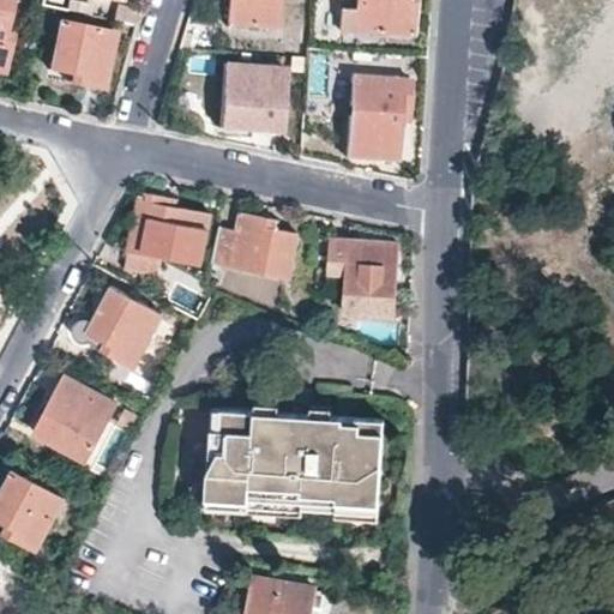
[(5,35),(12,0),(0,0),(0,73),(2,74),(11,36),(5,35)]
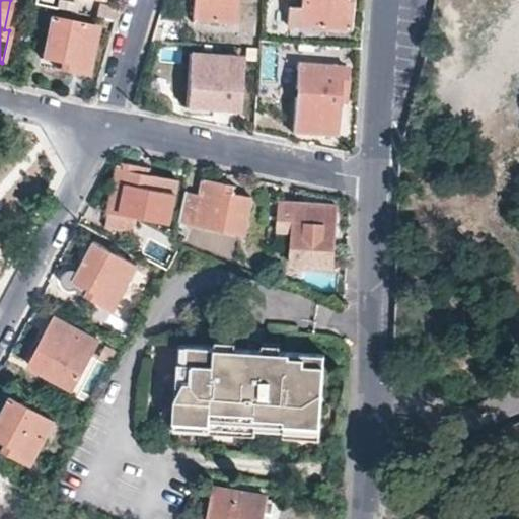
[(54,8),(55,1),(53,0),(36,0),(35,5),(54,8)]
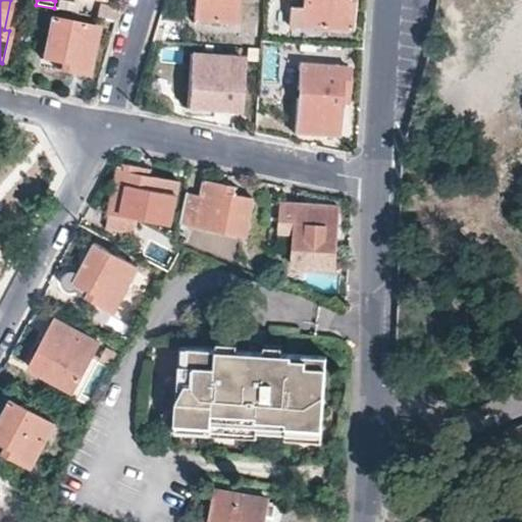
[(196,0),(195,21),(237,24),(239,0),(196,0)]
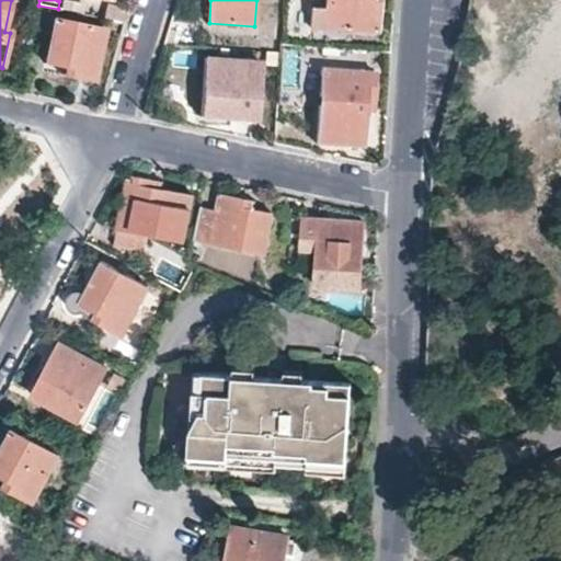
[(325,0),(312,0),(311,23),(325,24),(325,0)]
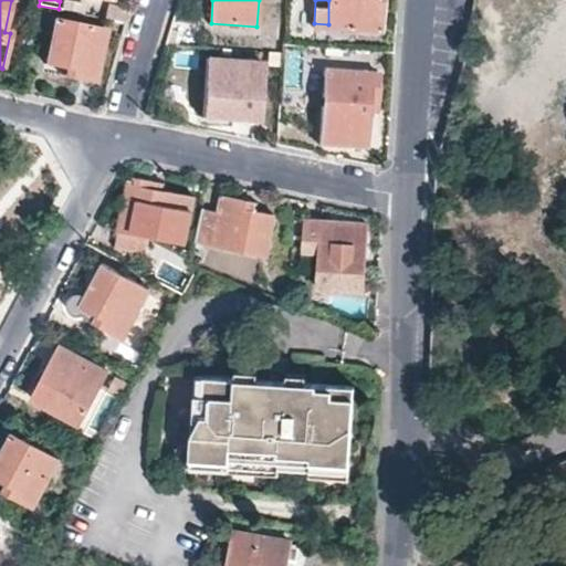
[(328,0),(328,24),(380,28),(381,8),(381,0),(328,0)]
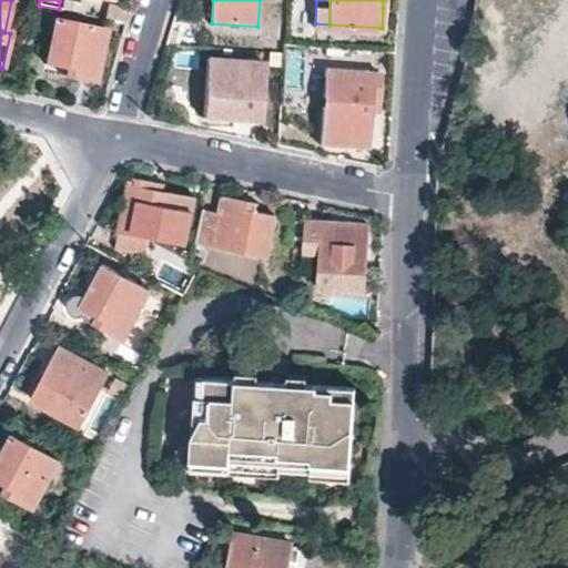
[(107,32),(57,22),(47,66),(66,70),(64,78),(95,84),(107,32)]
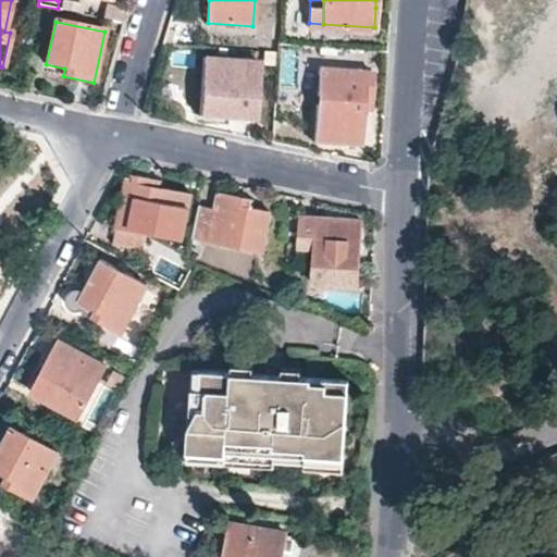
[(258,64),(205,60),(199,116),(254,122),(258,64)]
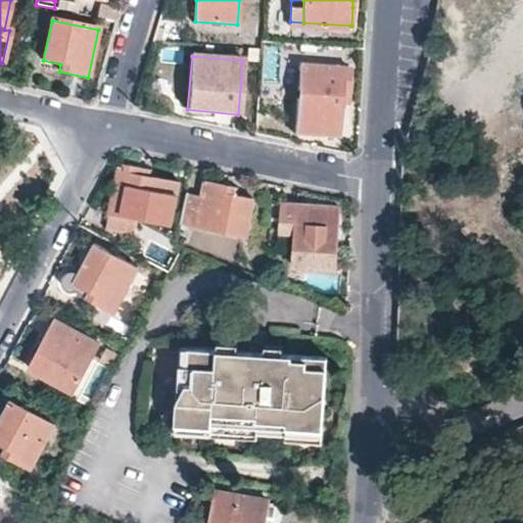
[(348,68),(299,64),(296,133),(310,134),(338,135),(340,100),(346,100),(347,84),(348,68)]
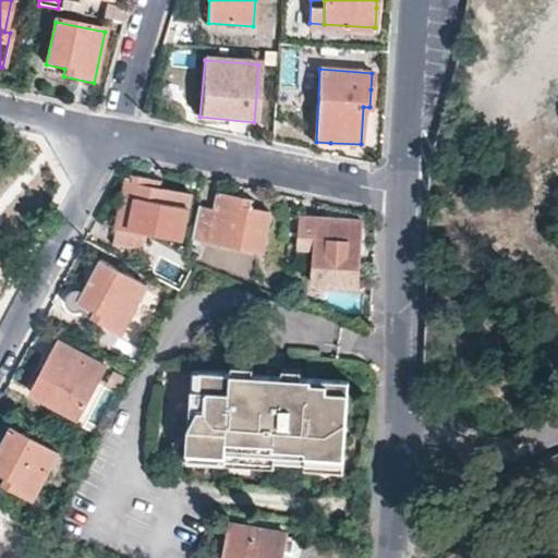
[(157,180),(129,174),(113,244),(142,250),(146,232),(180,240),(190,193),(156,187),(157,180)]
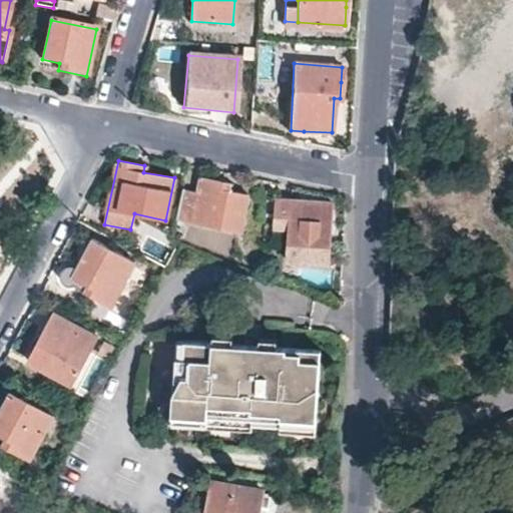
[(241,230),(247,195),(228,191),(230,183),(201,177),(198,191),(183,188),(177,218),(241,230)]
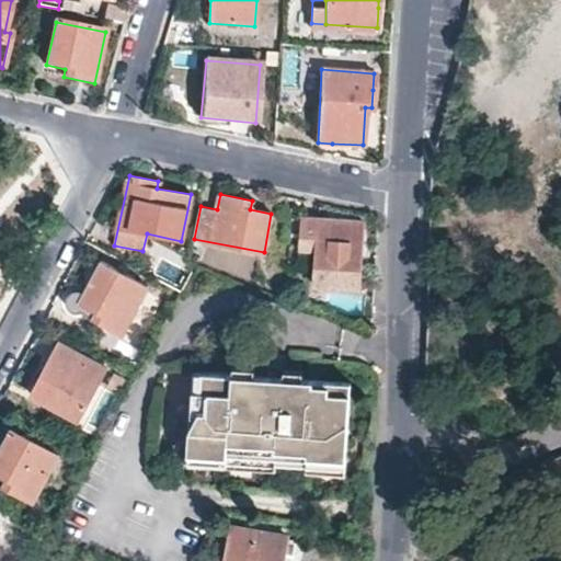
[(333,220),(302,218),(300,249),(316,250),(313,288),(359,292),(362,260),(364,224),(363,221),(333,220)]
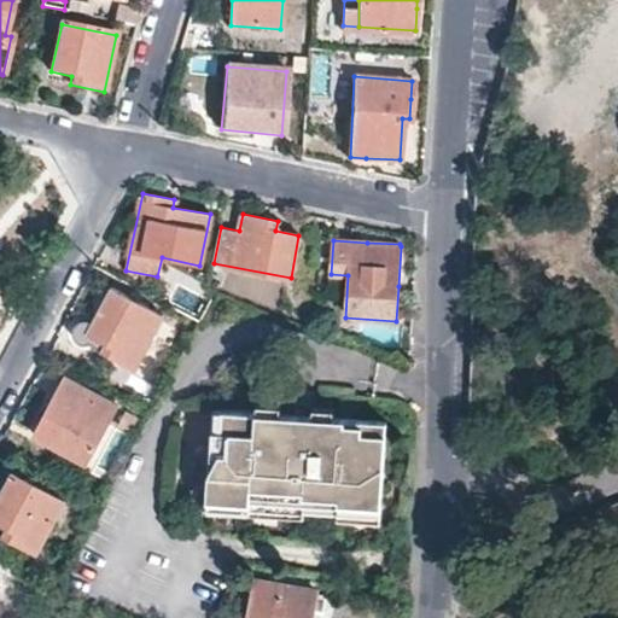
[(162,314),(112,289),(87,333),(106,344),(103,350),(134,366),(162,314)]
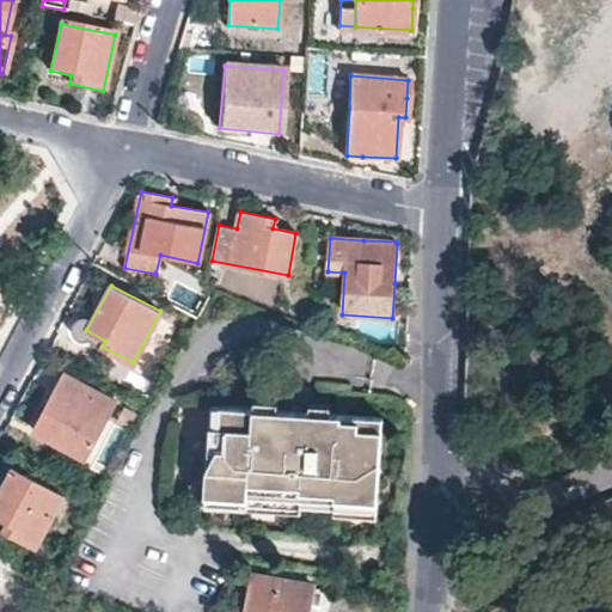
[(114,401),(62,373),(32,429),(84,457),(114,401)]
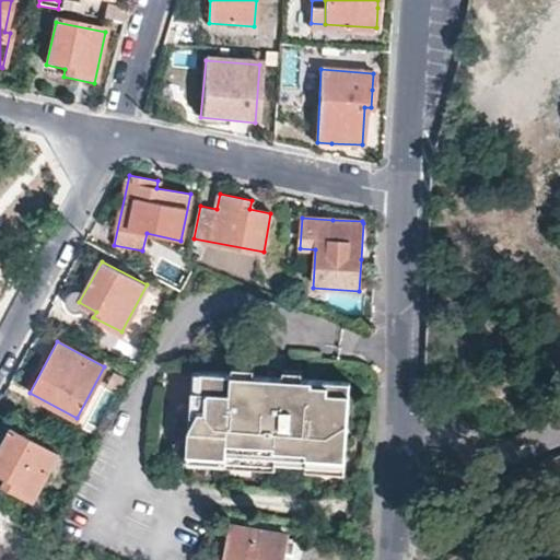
[(264,374),(282,375),(283,364),(273,364),(265,363),(264,374)]
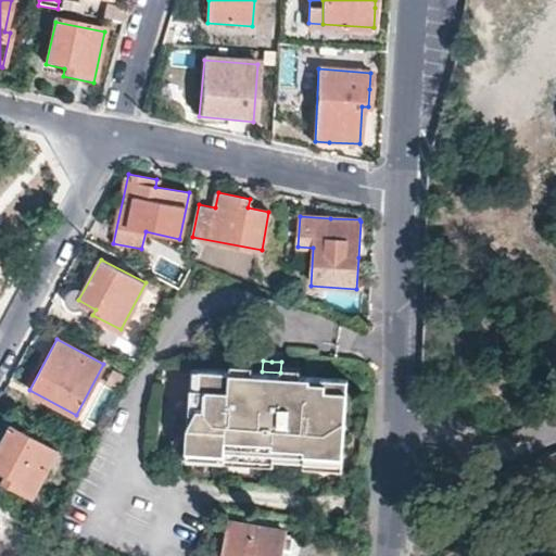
[(280,373),(262,371),(191,366),(185,452),(272,458),(295,459),(340,463),(341,426),(344,378),(280,373)]
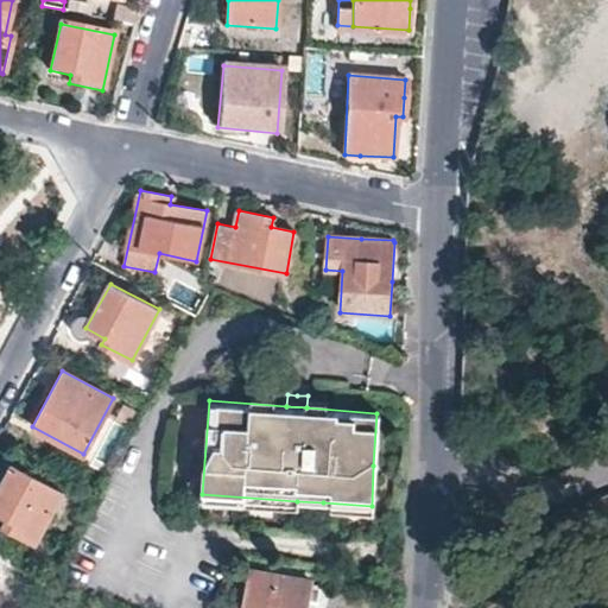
[(485,443),(502,455),(508,447),(493,431),(485,443)]
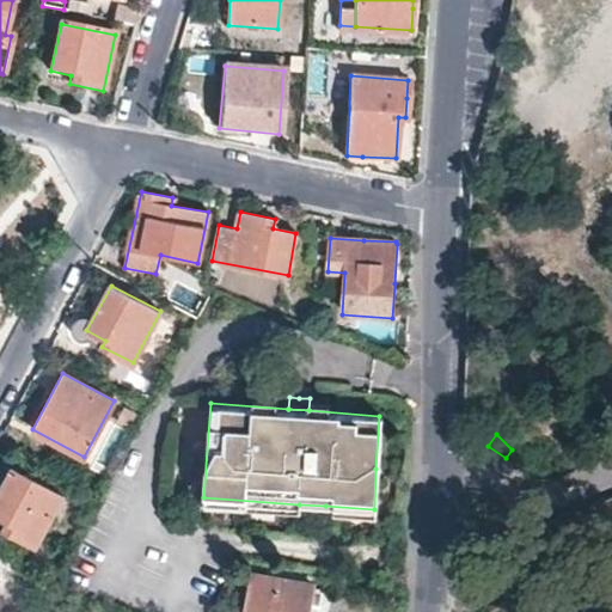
[(62,495),(12,469),(0,491),(0,516),(8,521),(5,528),(36,545),(62,495)]
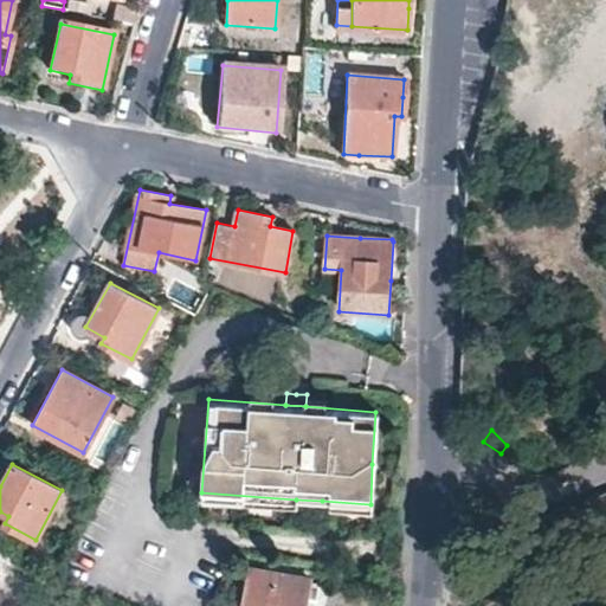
[(296,508),(296,500),(201,492),(201,501),(296,508)]
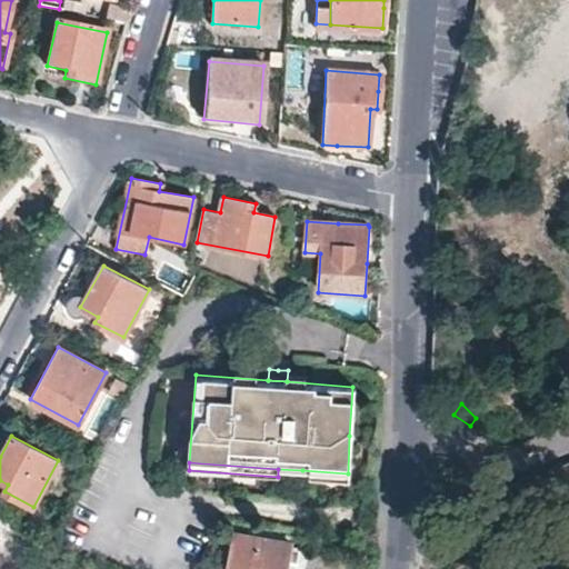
[(347,483),(348,473),(302,470),(302,480),(347,483)]
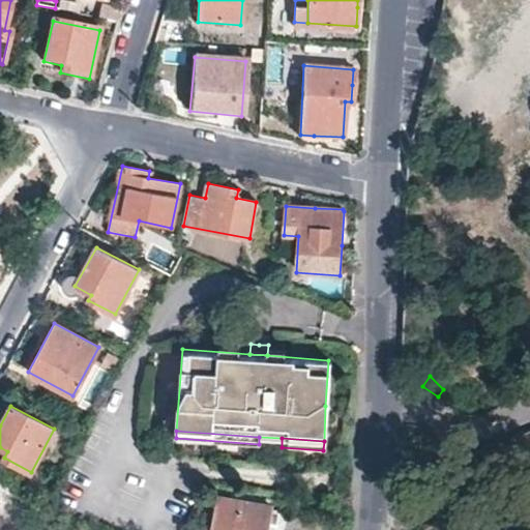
[(266,529),(270,506),(219,497),(213,529),(266,529)]
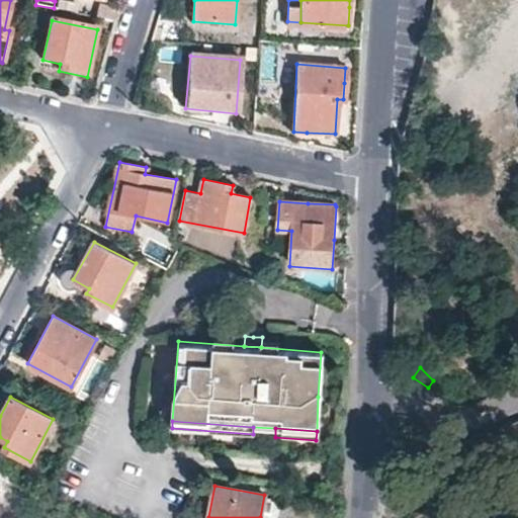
All buildings are outlined.
